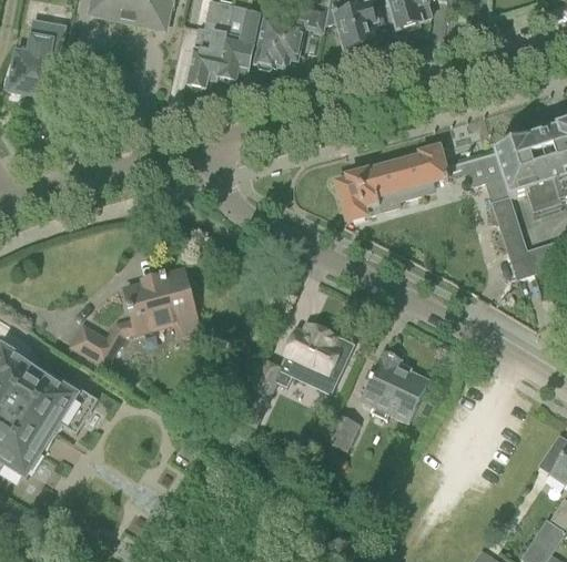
[(92,0),(90,12),(165,29),(170,6),(174,7),(175,0),(92,0)]
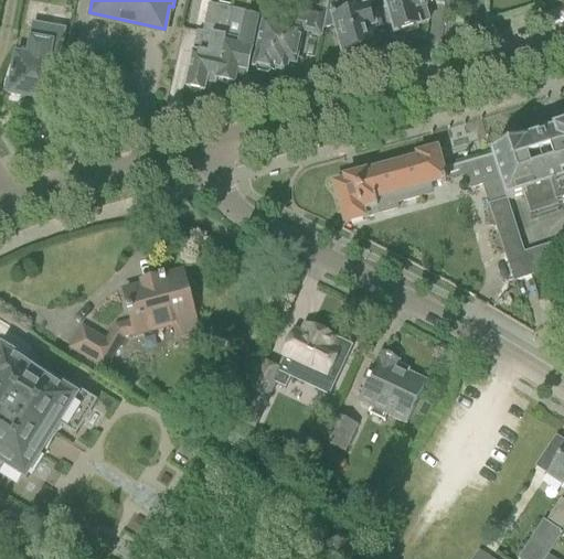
[(198,28),(193,47),(185,84),(204,88),(208,75),(217,77),(224,39),(231,4),(209,0),(202,29),(198,28)]
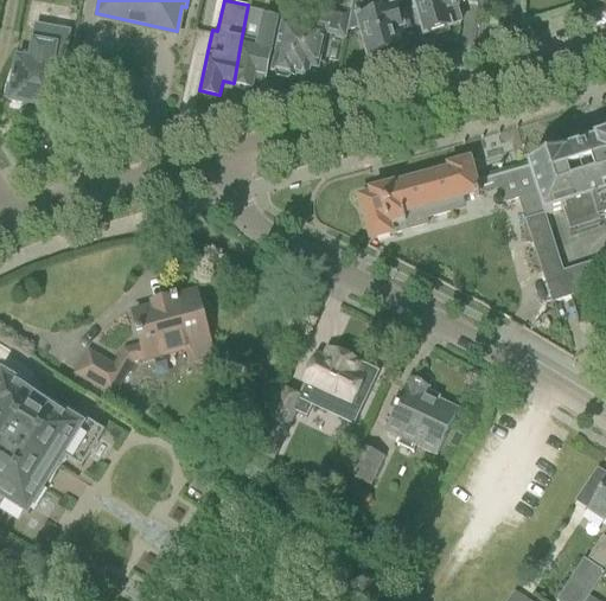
[(279,44),(273,68),(275,68),(278,74),(287,76),(292,71),(294,72),(294,70),(306,72),(308,63),(317,64),(324,31),(345,36),(346,29),(352,0),(336,0),(335,8),(318,5),(313,27),(284,21),(279,44)]
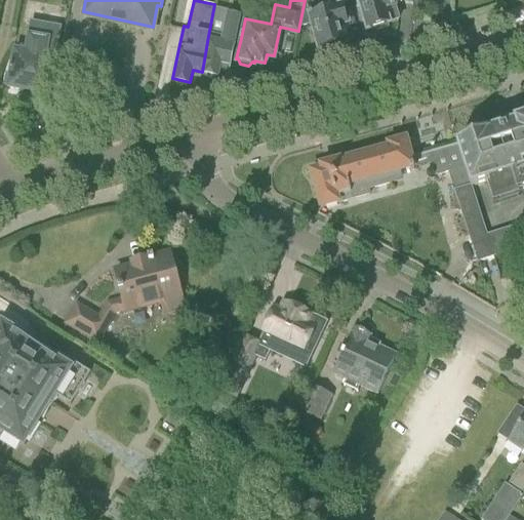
[(305,0),(299,25),(312,21),(319,48),(346,40),(345,38),(352,36),(345,3),(326,7),(324,0),(305,0)]
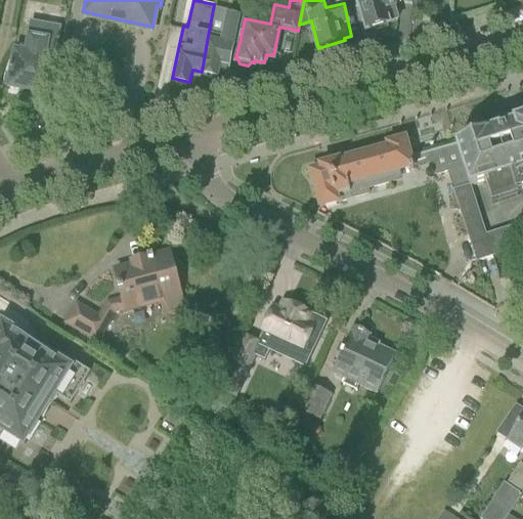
[(358,0),(366,28),(389,22),(388,18),(397,15),(392,0),(358,0)]
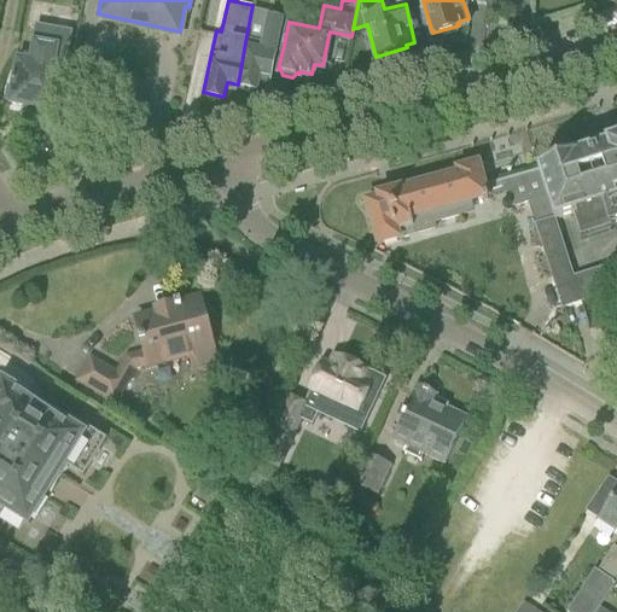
[(245,42),(238,85),(257,88),(260,74),(271,76),(283,16),(267,12),(268,9),(252,5),(245,42)]
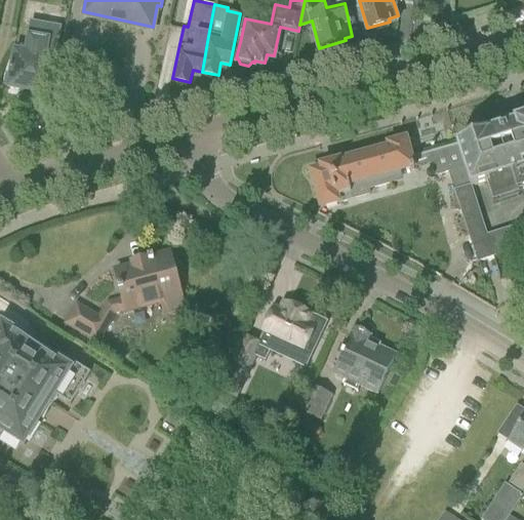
[(14,47),(10,71),(7,70),(5,80),(8,81),(7,85),(49,92),(56,55),(54,54),(59,25),(30,20),(25,49),(14,47)]
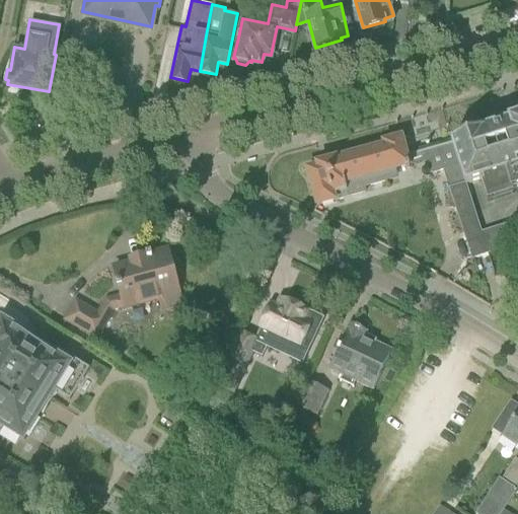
[(517,117),(451,139),(452,141),(465,182),(483,177),(484,181),(485,181),(489,194),(512,187),(517,185),(517,117)]
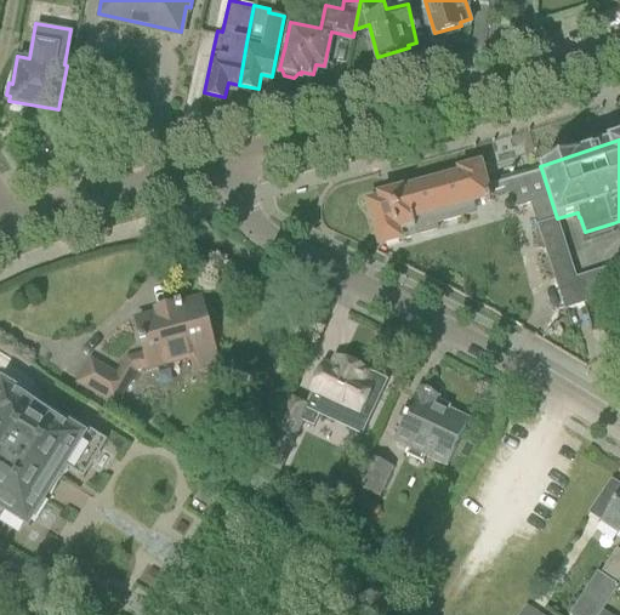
[(557,218),(541,169),(487,183),(481,161),(459,168),(460,171),(380,193),(380,197),(368,199),(379,243),(437,227),(436,221),(470,211),(466,201),(485,197),(485,199),(494,197),(493,193),(511,188),(516,204),(532,199),(539,225),(557,218)]
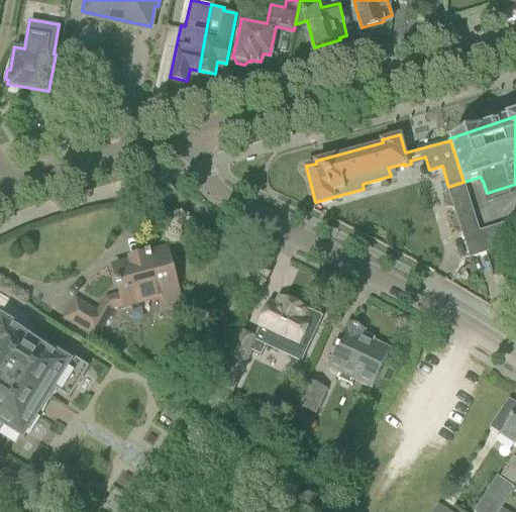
[(469,196),(463,182),(448,187),(471,256),(486,250),(482,236),(477,237),(463,197),(469,196)]
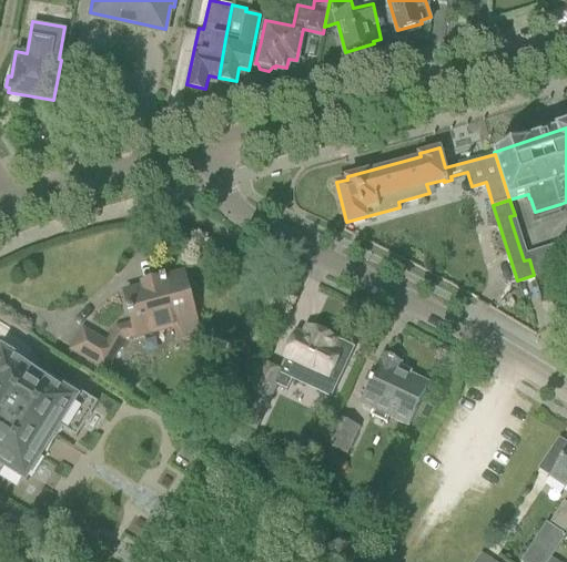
[(83,325),(70,347),(107,368),(124,336),(195,317),(192,305),(195,299),(192,287),(186,284),(183,271),(160,276),(161,281),(124,290),(132,319),(115,324),(107,339),(83,325)]
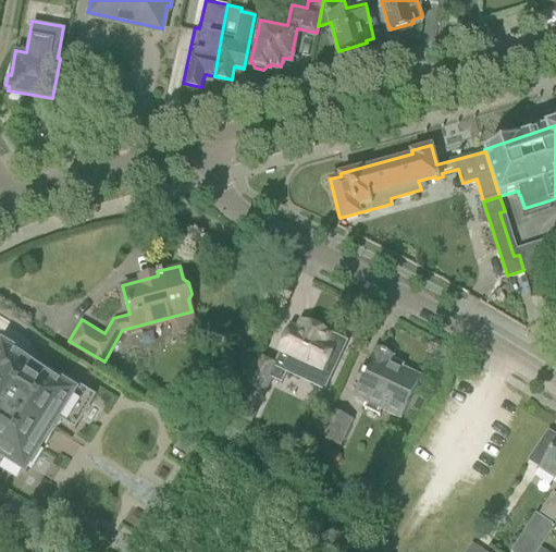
[(0,310),(0,332),(8,336),(16,319),(0,310)]
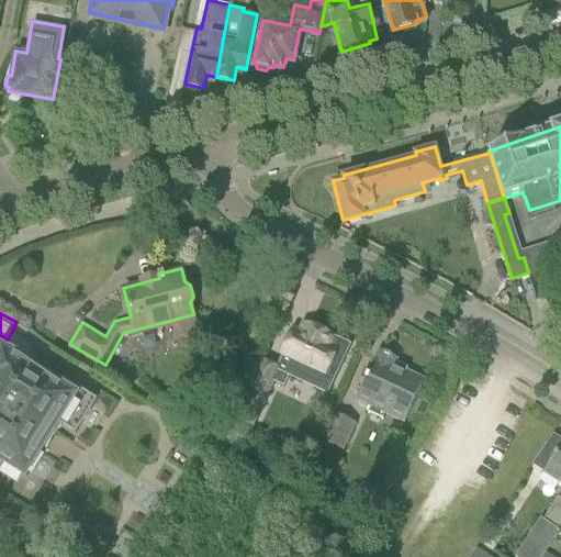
[(281,366),(275,379),(284,383),(292,367),(294,368),(299,359),(324,371),(334,352),(343,356),(348,342),(340,338),(313,325),(300,320),(296,329),(294,327),(278,360),(280,361),(279,364),(281,366)]
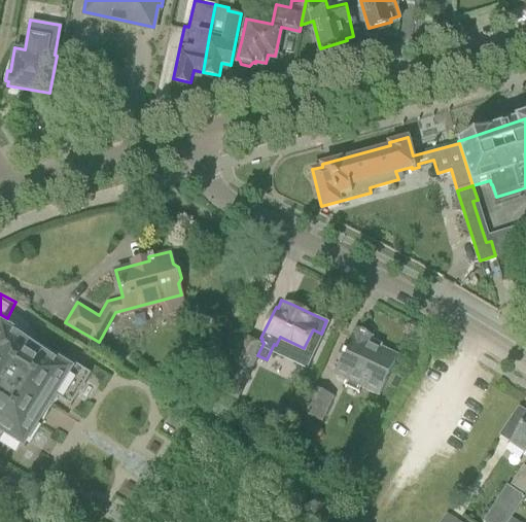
[(356,325),(334,371),(347,378),(344,383),(358,390),(361,384),(379,393),(397,354),(381,346),(382,342),(371,337),(373,334),(356,325)]
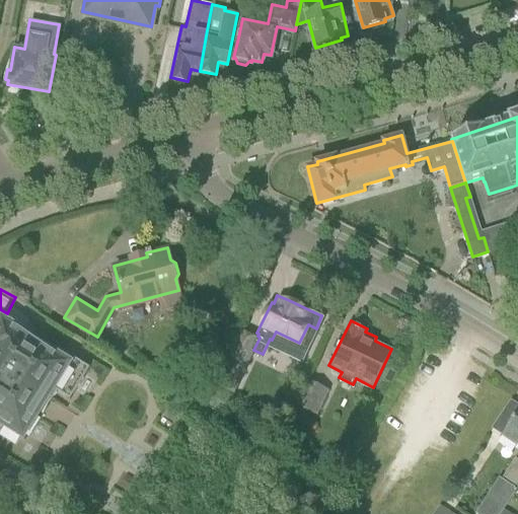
[(0,428),(4,423),(22,434),(57,379),(74,390),(89,365),(58,346),(53,353),(2,321),(0,324),(0,428)]
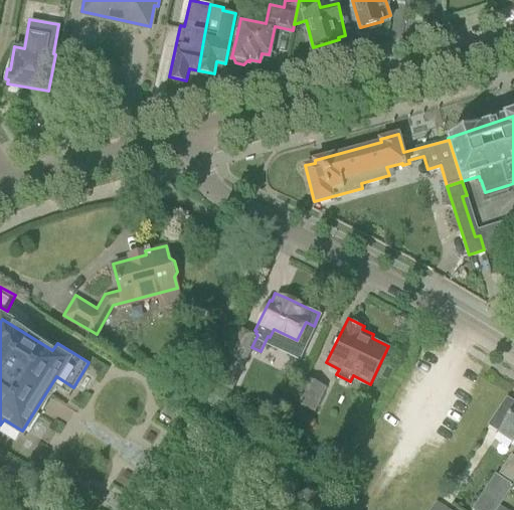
[(215,379),(205,399),(220,406),(229,386),(233,388),(251,347),(258,335),(255,333),(237,325),(212,378),(215,379)]
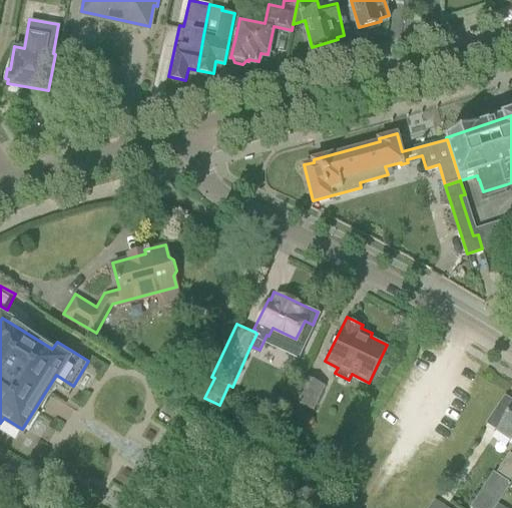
[(302,373),(291,397),(313,408),(325,384),(316,379),(302,373)]
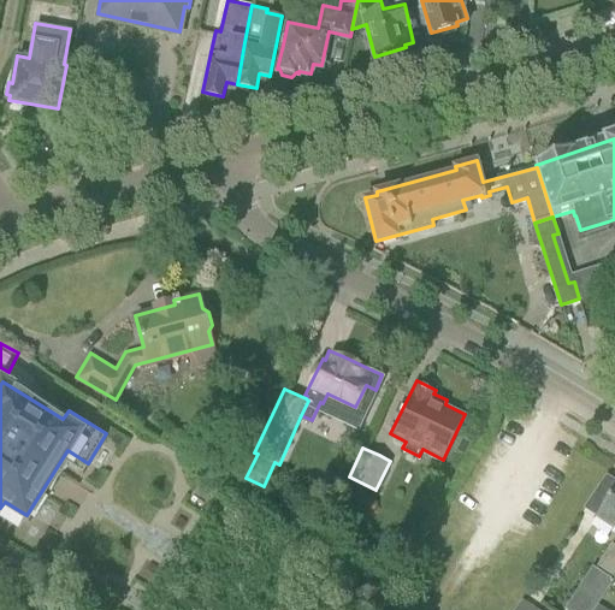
[(614,485),(605,499),(596,515),(614,526),(614,544),(611,542),(595,567),(592,566),(565,608),(568,609),(592,609),(598,602),(614,575),(614,485)]
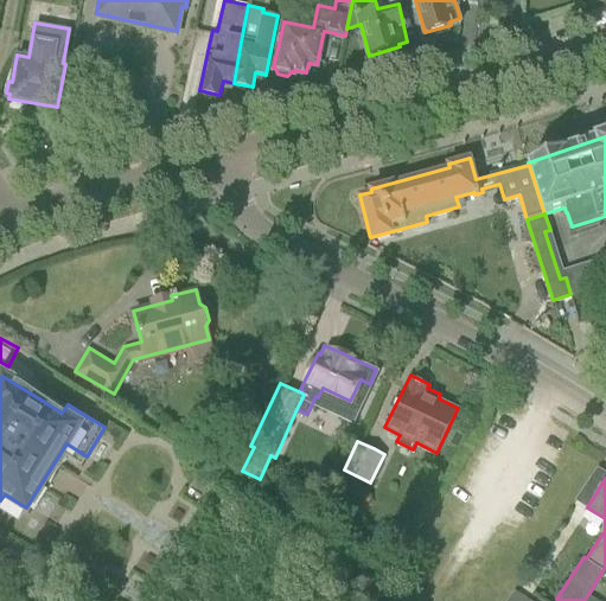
[(531,600),(514,588),(505,600),(531,600)]
